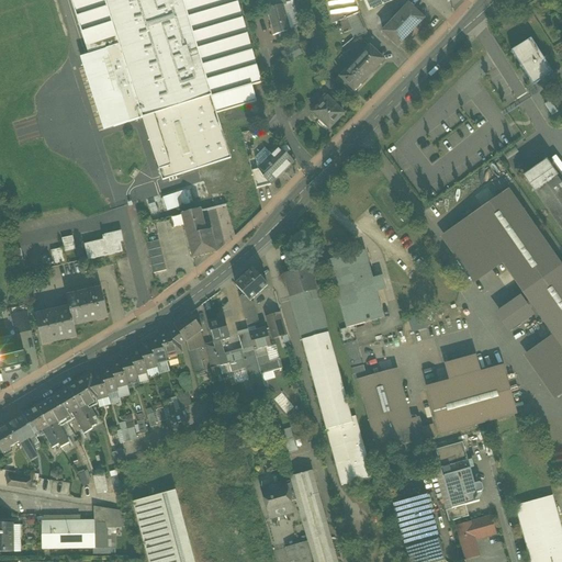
[(70,0),(89,55),(107,49),(130,122),(143,117),(143,119),(163,180),(231,158),(216,113),(257,102),(251,86),(262,82),(253,51),(237,0),(70,0)]
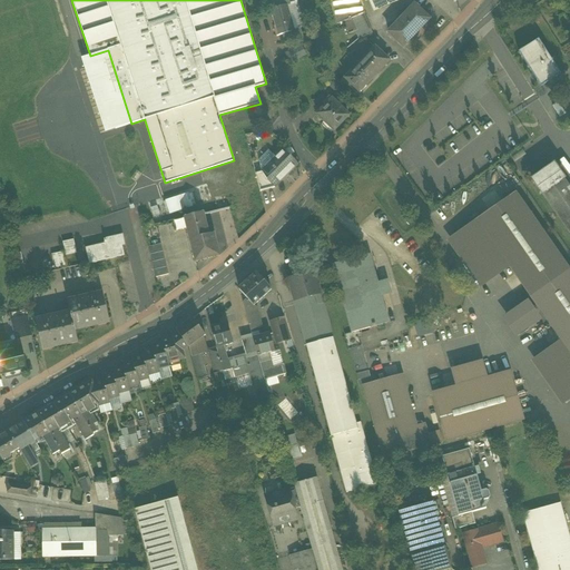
[(268,0),(272,10),(287,6),(291,5),(288,0),(268,0)]
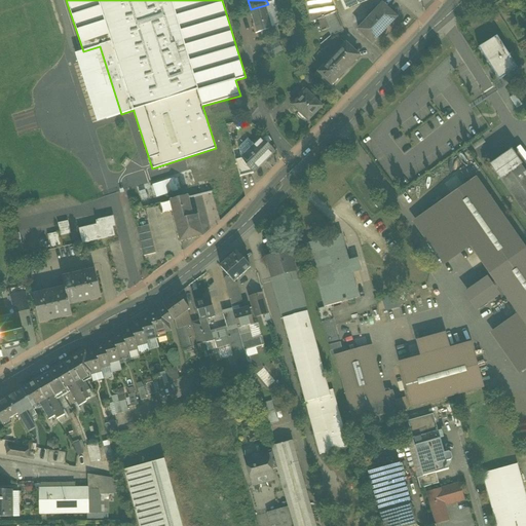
[(303,0),(310,24),(325,17),(336,12),(331,0),(303,0)]
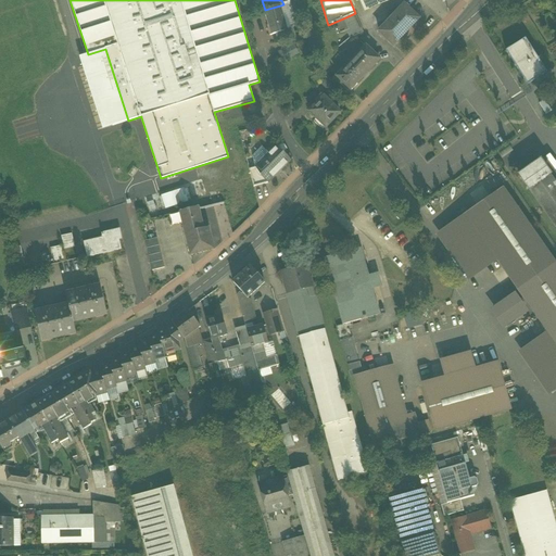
[(362,0),(366,10),(388,0),(362,0)]
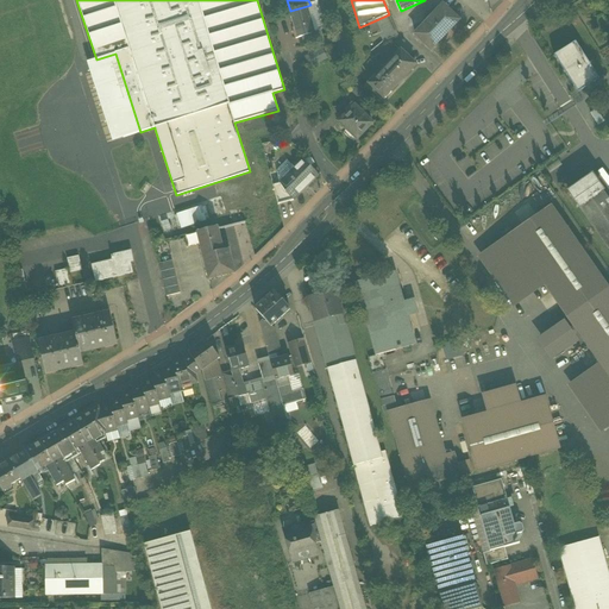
[(311,5),(307,6),(314,32),(321,30),(314,4),(311,5)]
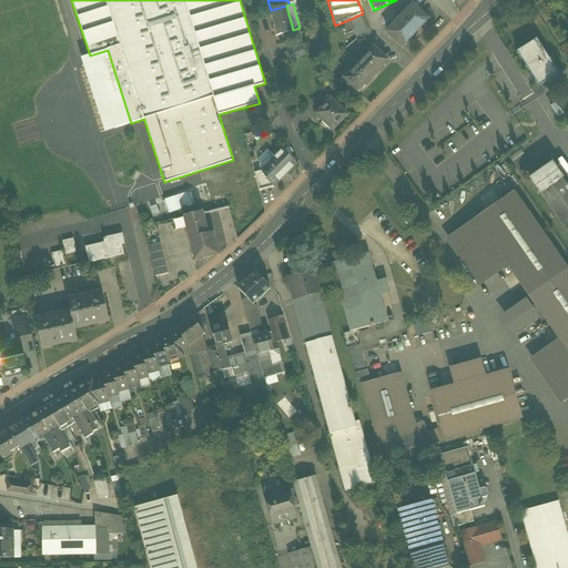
[(293,31),(293,30),(286,6),(271,10),(275,26),(273,27),(276,37),(279,36),(282,34),(293,31)]
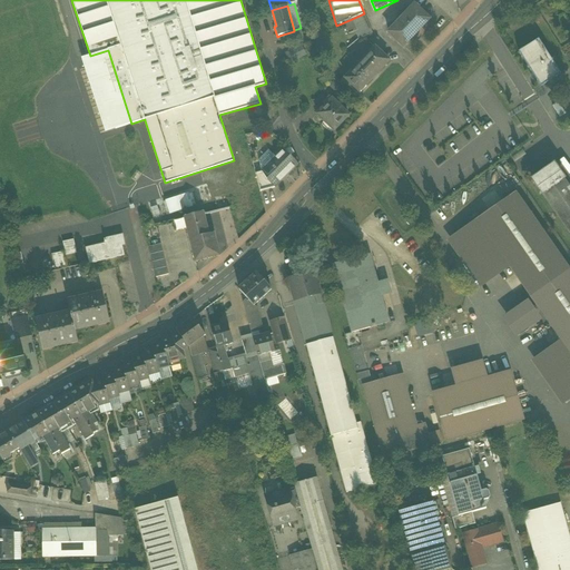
[(414,6),(403,17),(405,20),(418,8),(414,6)]
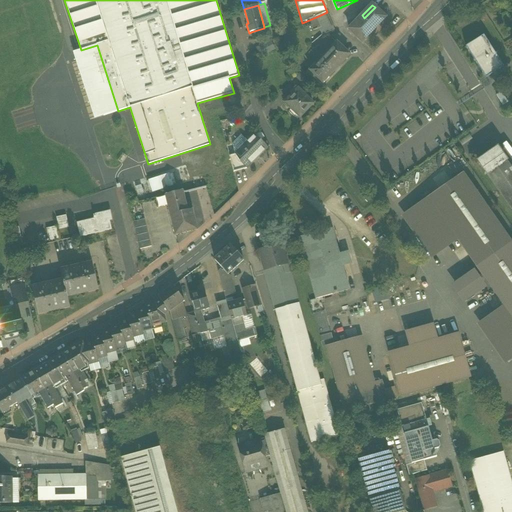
[(349,29),(362,41),(385,17),(375,7),(364,18),(362,15),(349,29)]
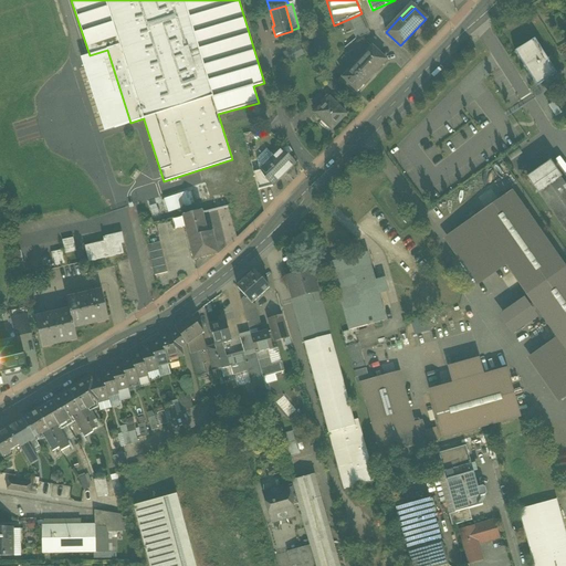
[(353,31),(356,39),(369,33),(362,13),(349,19),(355,30),(353,31)]
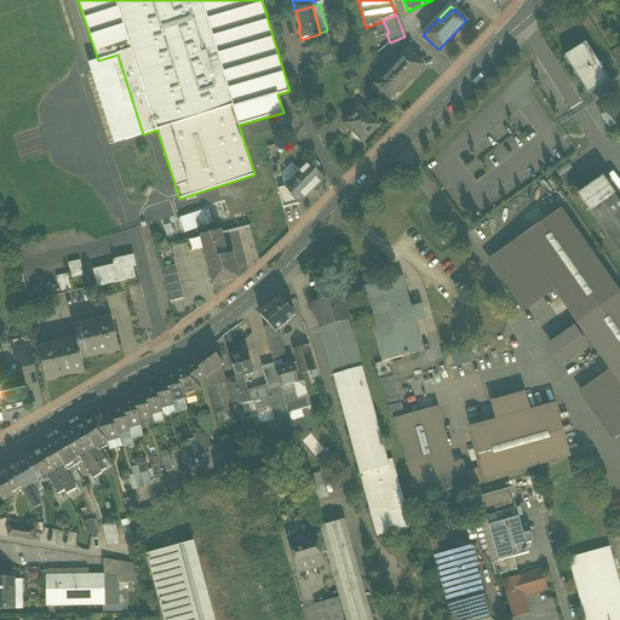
[(308,38),(310,47),(331,41),(327,30),(320,33),(320,34),(308,38)]
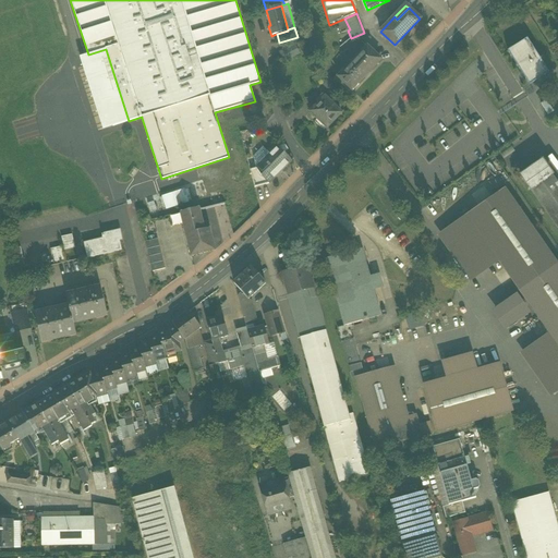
[(526,39),(507,51),(529,86),(549,73),(526,39)]
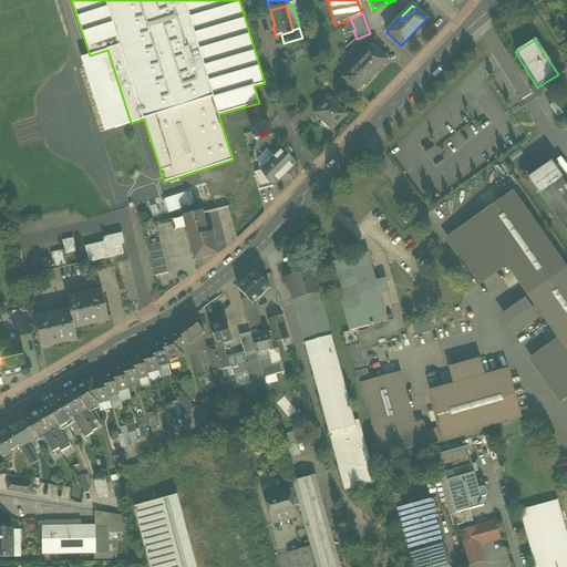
[(284,54),(288,62),(303,54),(300,47),(284,54)]
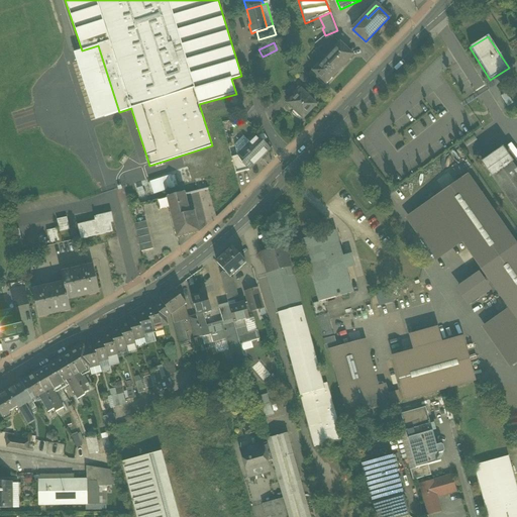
[(312,72),(326,85),(332,78),(332,77),(352,56),(339,42),(312,72)]
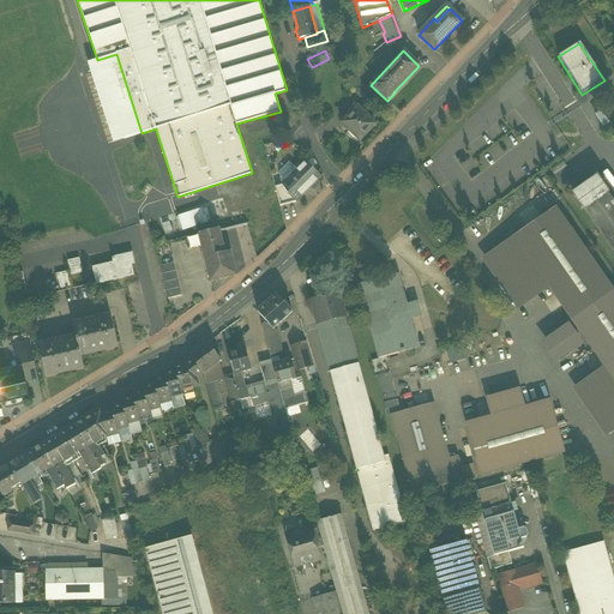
[(113,143),(142,133),(116,54),(97,60),(88,64),(113,143)]
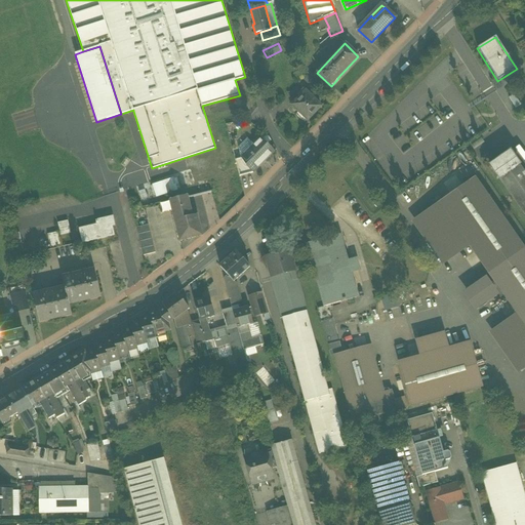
[(297,83),(304,88),(311,80),(306,75),(297,83)]
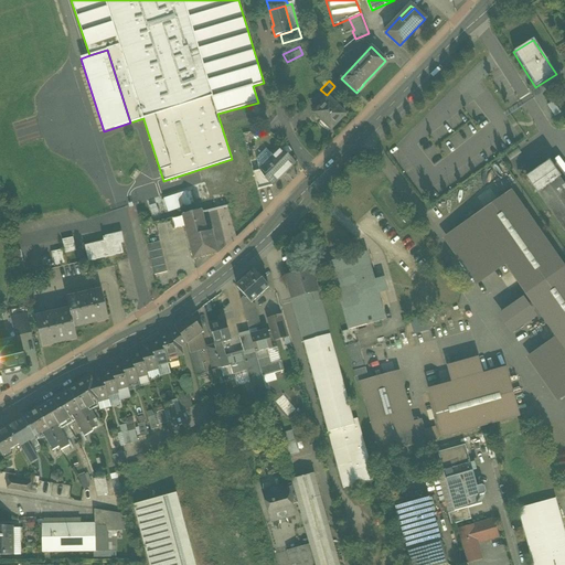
[(315,114),(331,129),(345,115),(327,96),(320,103),(323,105),(315,114)]
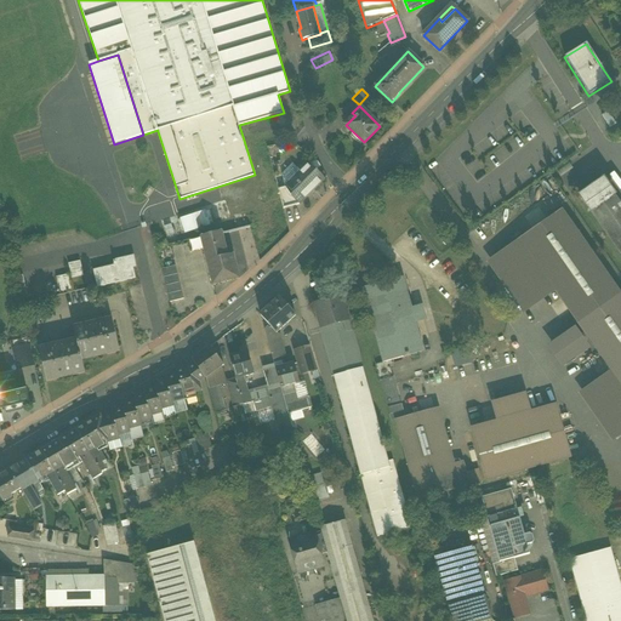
[(616,125),(608,112),(602,115),(610,129),(616,125)]
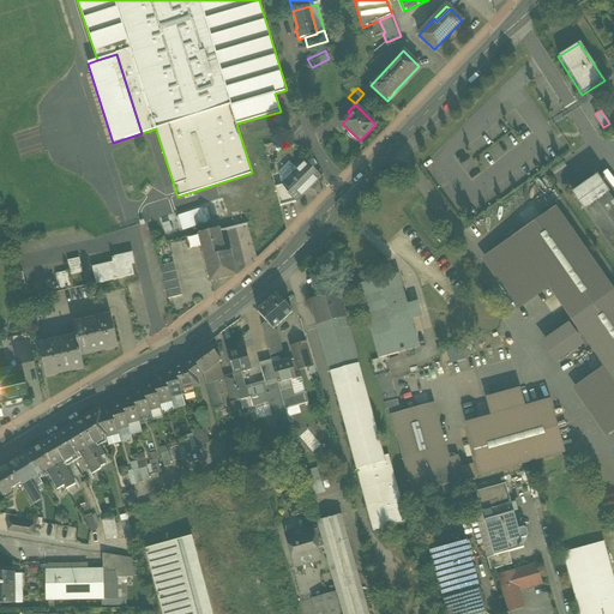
[(581,150),(569,158),(573,164),(585,156),(581,150)]
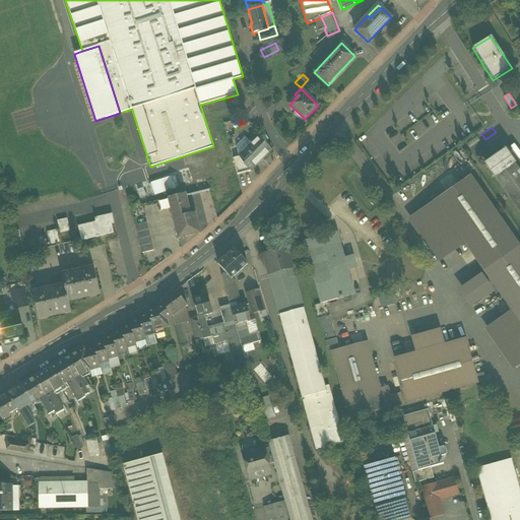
[(259,137),(265,143),(268,139),(267,137),(262,133),(259,137)]
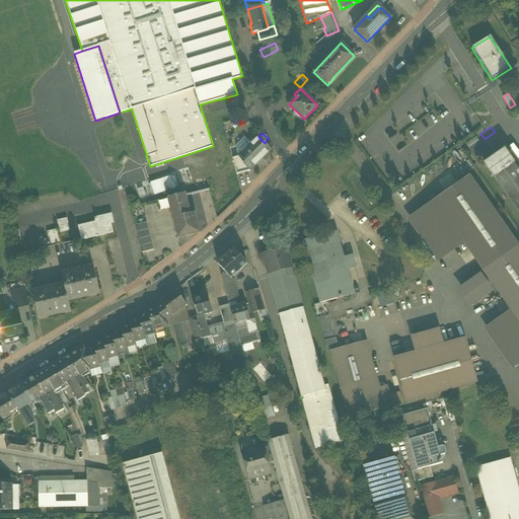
[(236,150),(238,157),(251,144),(244,137),(236,146),(237,150),(236,150)]
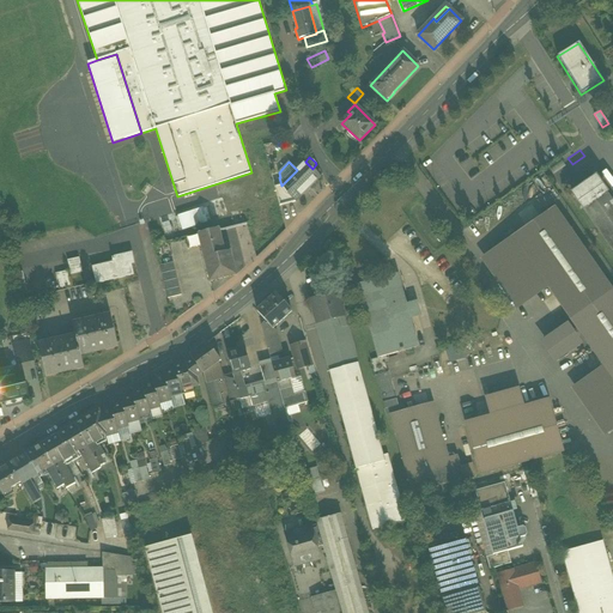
[(305,162),(297,170),(281,186),(287,194),(296,202),(321,177),(313,169),(305,162)]
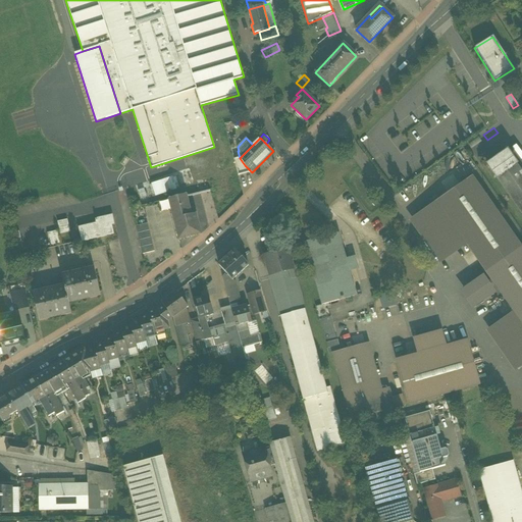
[(487,165),(497,178),(517,164),(507,151),(487,165)]
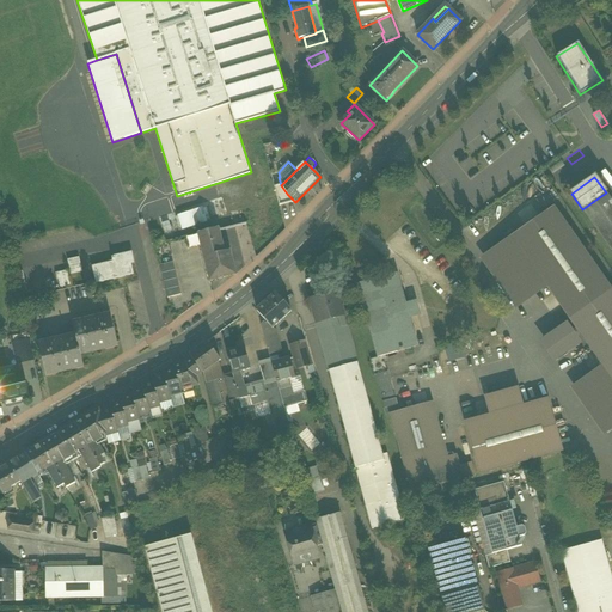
[(274,187),(280,206),(295,202),(287,194),(281,185),(274,187)]
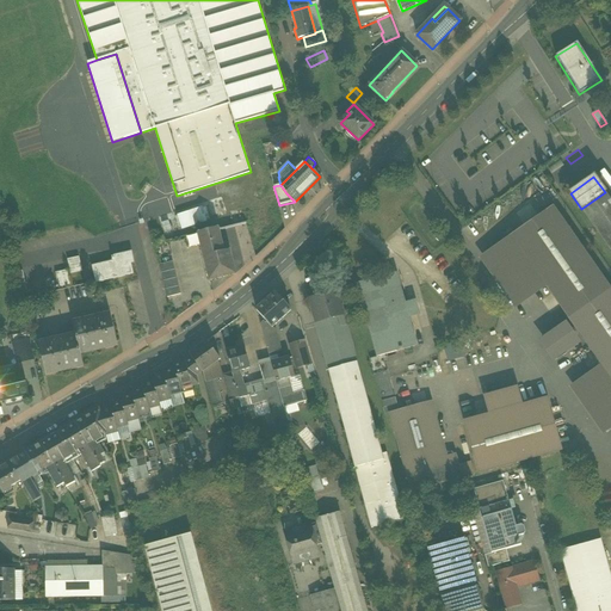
[(581,209),(610,251),(610,201),(605,192),(581,209)]
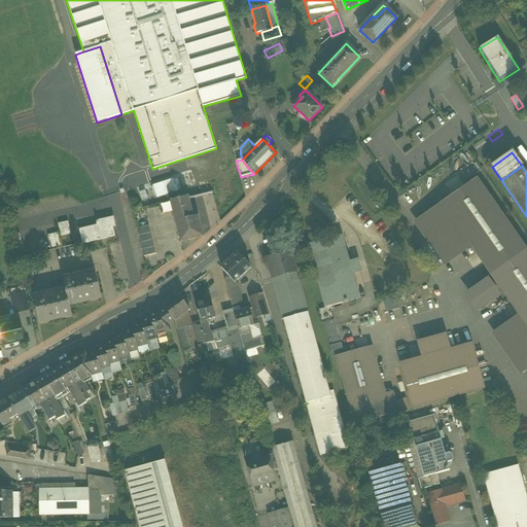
[(191,174),(163,182),(168,196),(196,187),(191,174)]
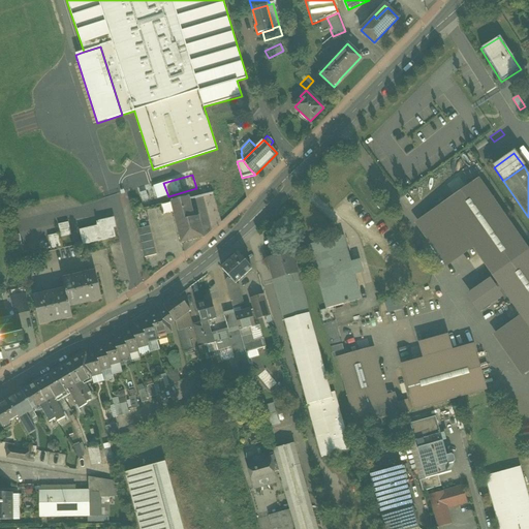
[(471,245),(492,275),(527,250),(477,180),(442,204),(471,245)]
